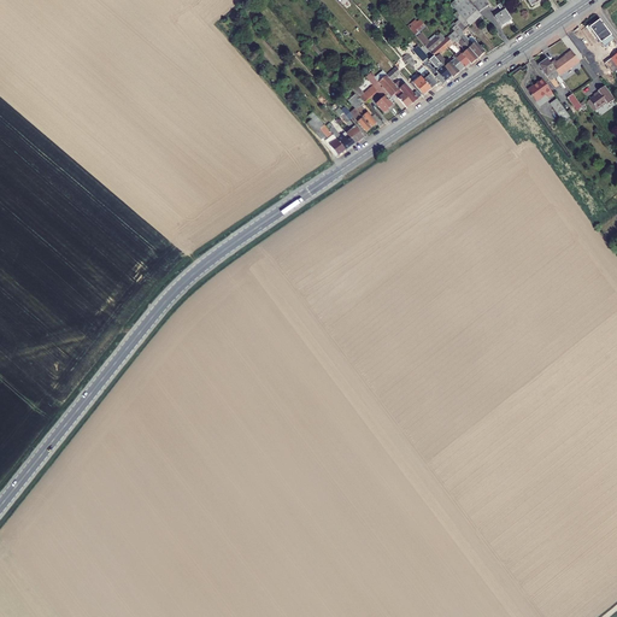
[(486,0),(471,0),(469,1),(479,12),(489,5),(486,0)]
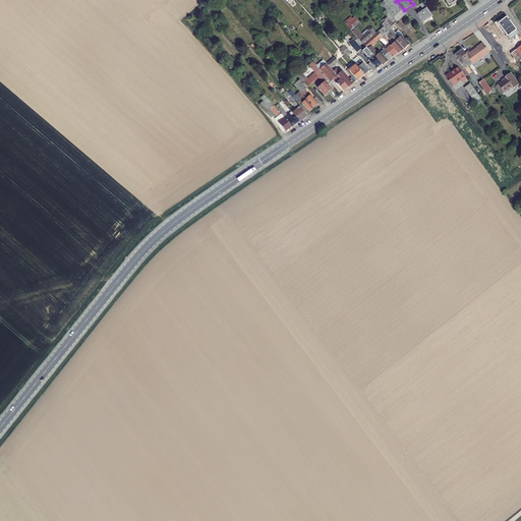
[(425,8),(419,12),(424,20),(435,14),(425,0),(421,3),(425,8)]
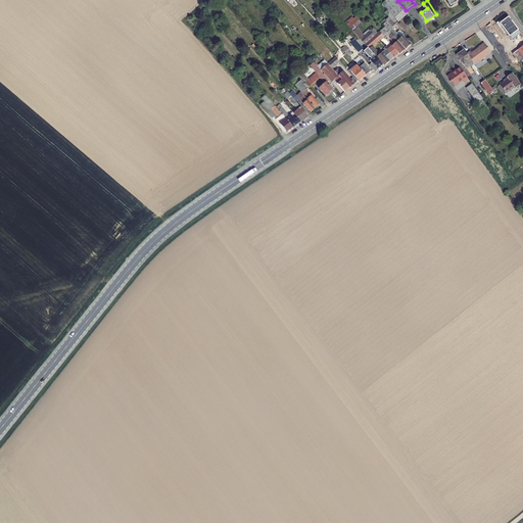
[(397,1),(387,10),(394,18),(397,21),(408,12),(406,10),(397,1)]
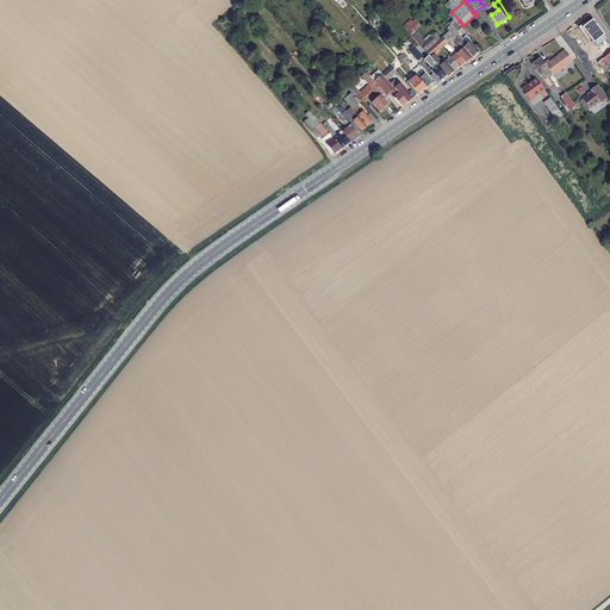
[(586,25),(583,27),(585,30),(593,41),(603,32),(593,20),(586,25)]
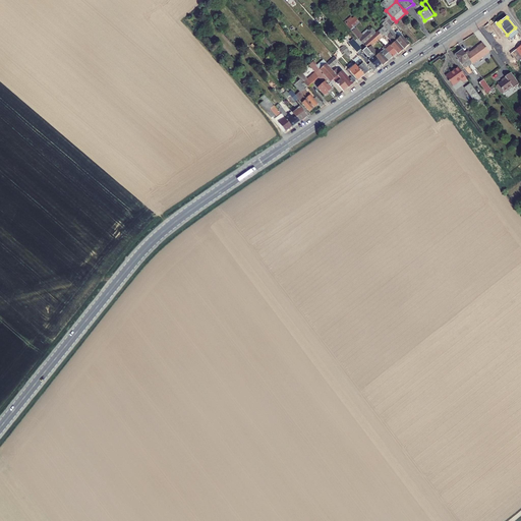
[(383,26),(380,30),(385,37),(389,34),(386,30),(383,26)]
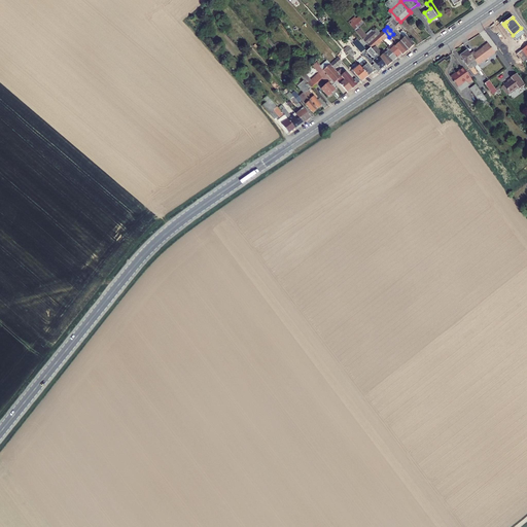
[(398,30),(393,34),(408,50),(414,44),(407,37),(406,38),(398,30)]
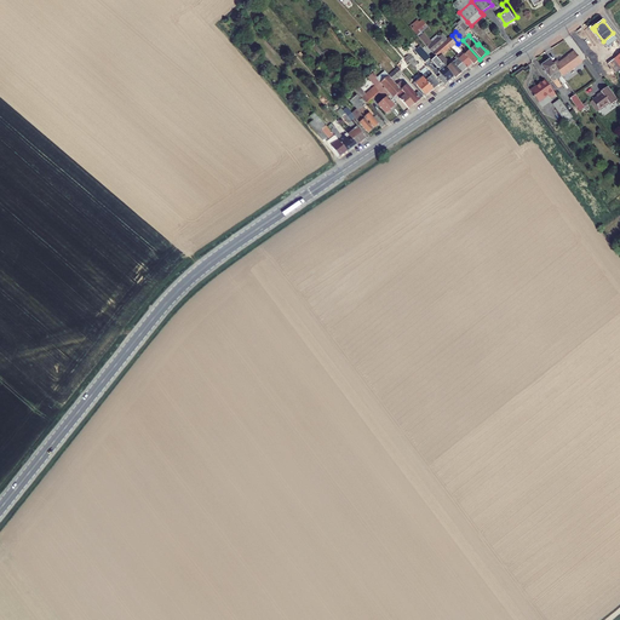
[(463,40),(458,44),(466,52),(463,55),(472,65),(480,59),(463,40)]
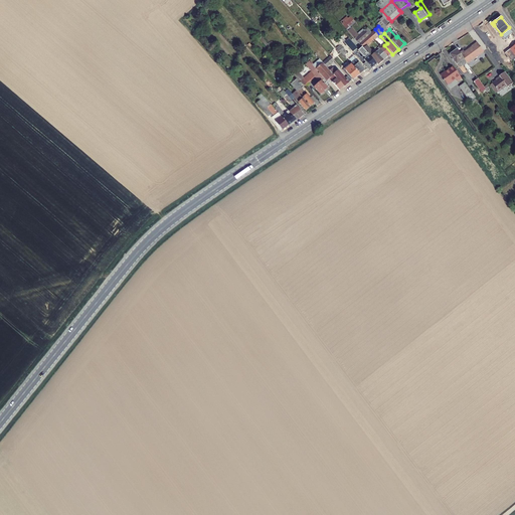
[(358,44),(363,49),(376,64),(385,56),(380,49),(374,55),(367,47),(373,41),(368,36),(358,44)]
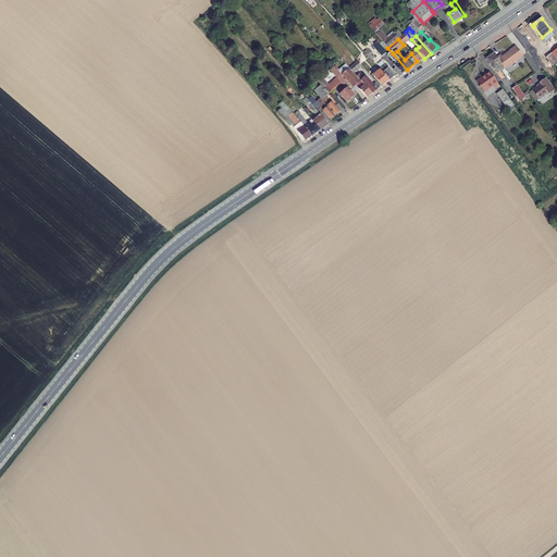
[(374,49),(381,56),(388,49),(382,42),(374,49)]
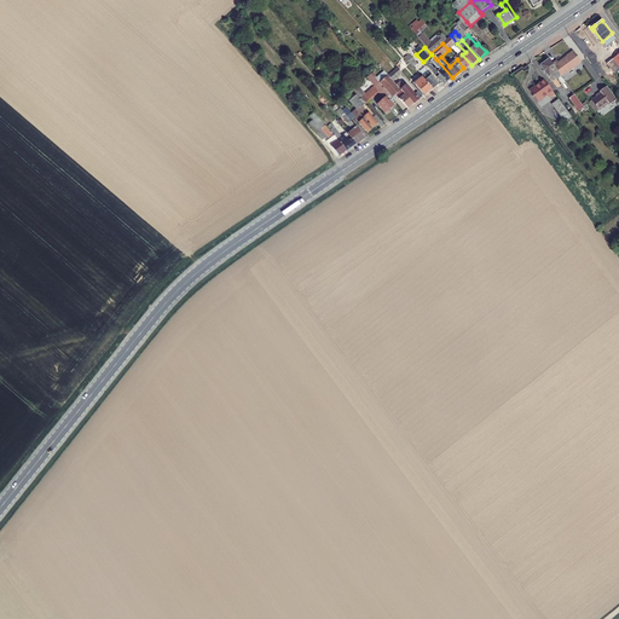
[(618,53),(606,64),(614,75),(618,70),(618,53)]
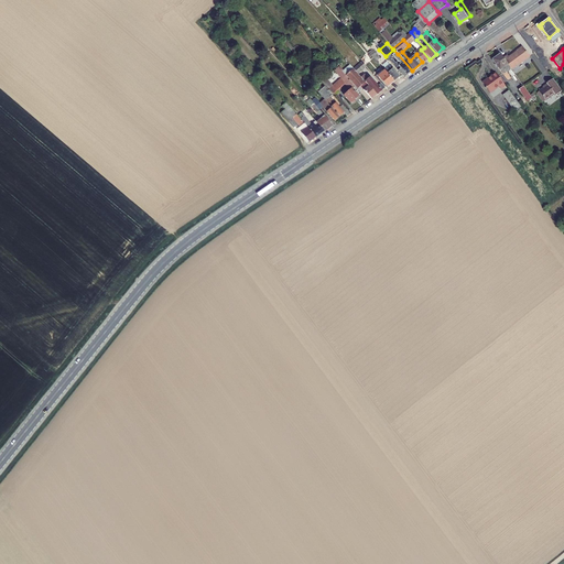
[(510,56),(506,60),(513,72),(531,58),(525,50),(512,58),(510,56)]
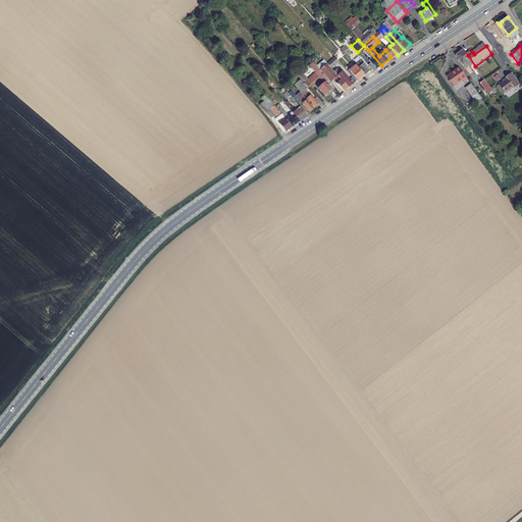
[(370,63),(367,65),(373,72),(381,65),(368,50),(365,53),(371,59),(368,62),(370,63)]
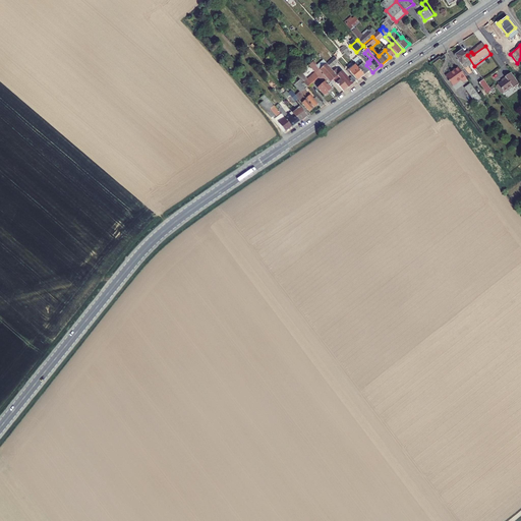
[(462,50),(454,55),(460,64),(465,60),(468,64),(466,65),(472,72),(476,69),(474,66),(467,55),(462,50)]
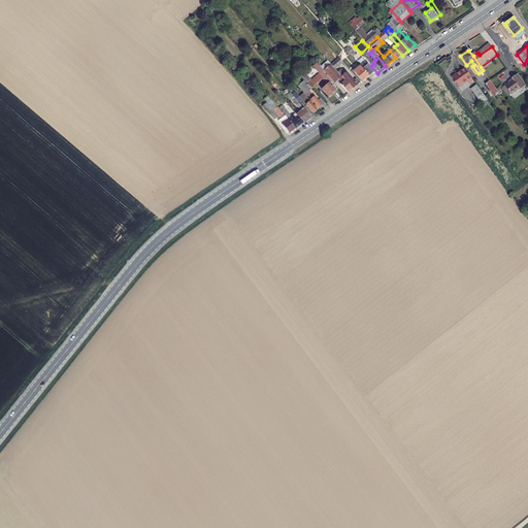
[(338,58),(331,64),(335,68),(342,62),(338,58)]
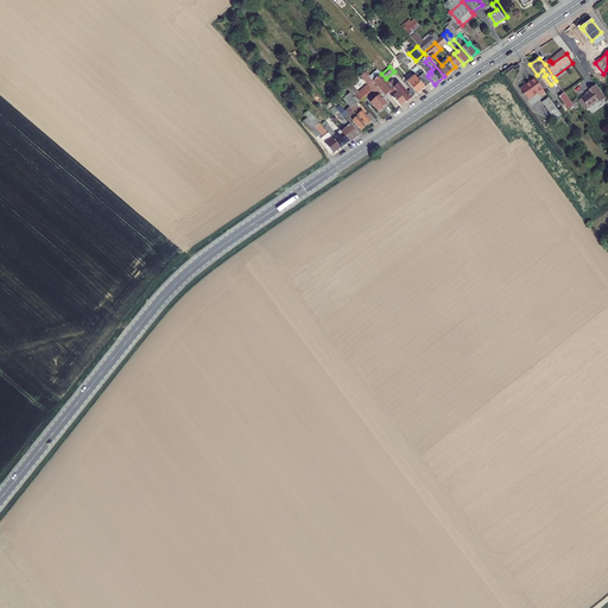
[(325,78),(330,75),(324,69),(320,71),(325,78)]
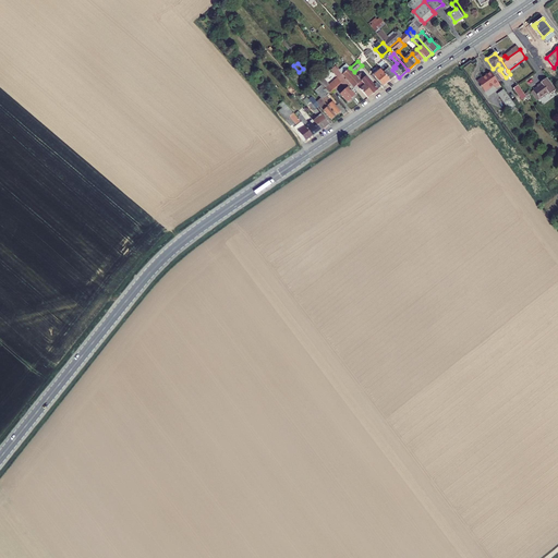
[(378,69),(380,71),(389,81),(395,76),(384,63),(378,69)]
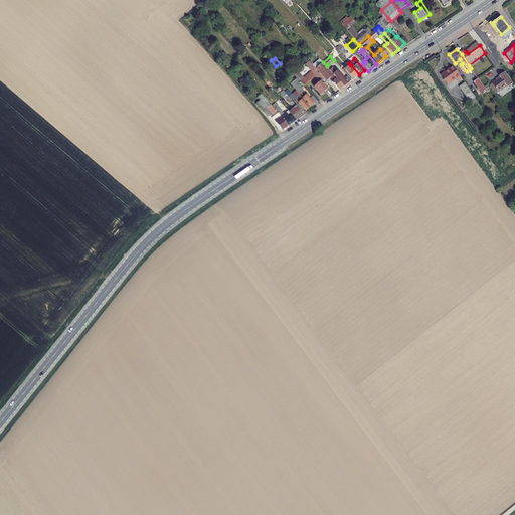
[(344,87),(332,71),(327,66),(323,62),(315,69),(326,81),(329,79),(339,91),(344,87)]
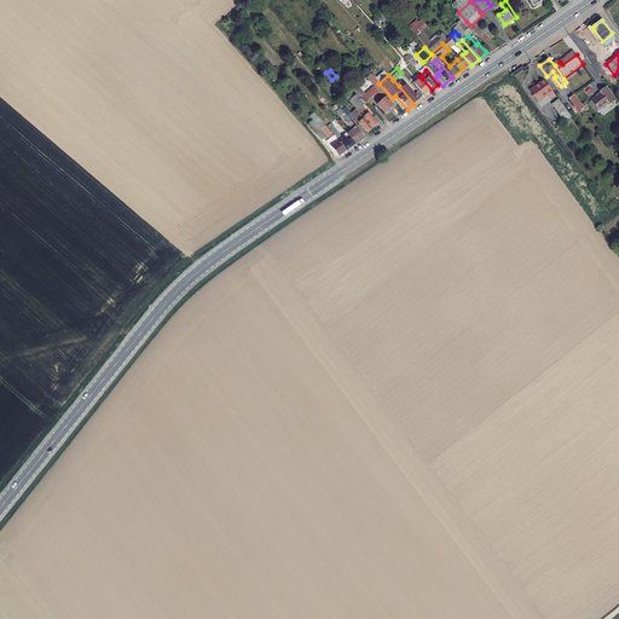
[(414,82),(412,84),(423,96),(432,90),(422,79),(416,85),(414,82)]
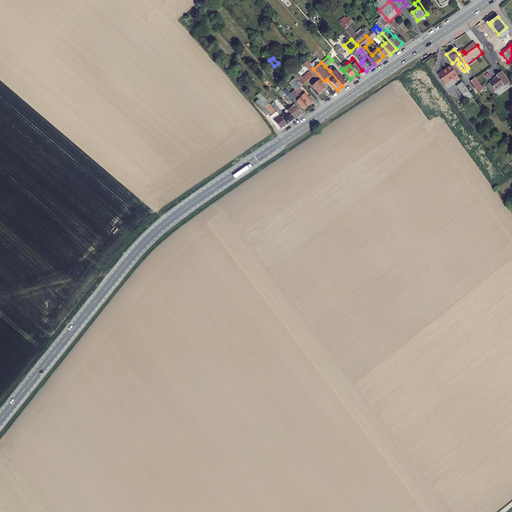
[(449,65),(436,74),(443,84),(451,78),(453,81),(458,77),(449,65)]
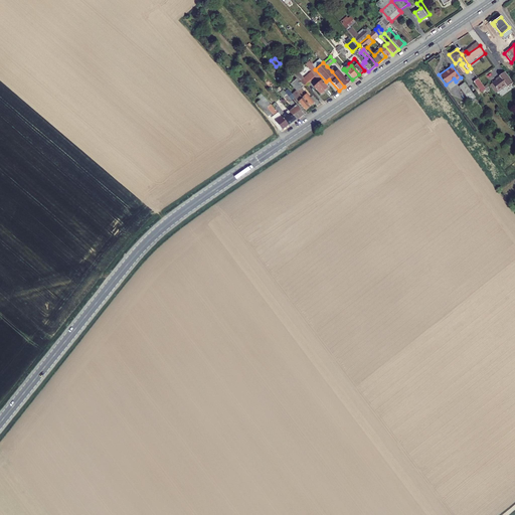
[(306,74),(300,80),(304,84),(314,76),(319,82),(313,88),(319,94),(320,93),(321,94),(323,92),(322,91),(329,86),(326,81),(315,69),(307,75),(306,74)]
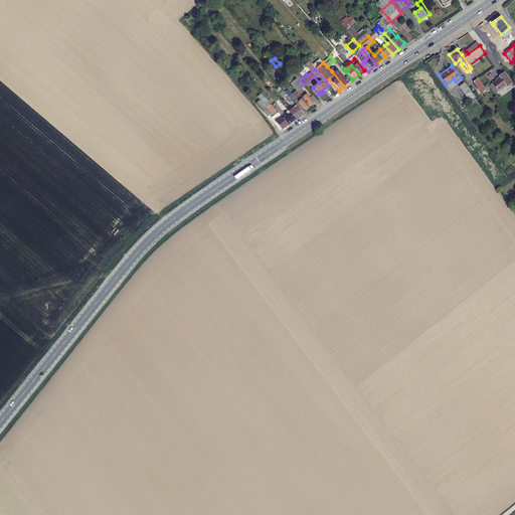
[(334,69),(332,71),(344,87),(351,81),(347,76),(346,78),(343,75),(342,76),(339,72),(338,73),(334,69)]
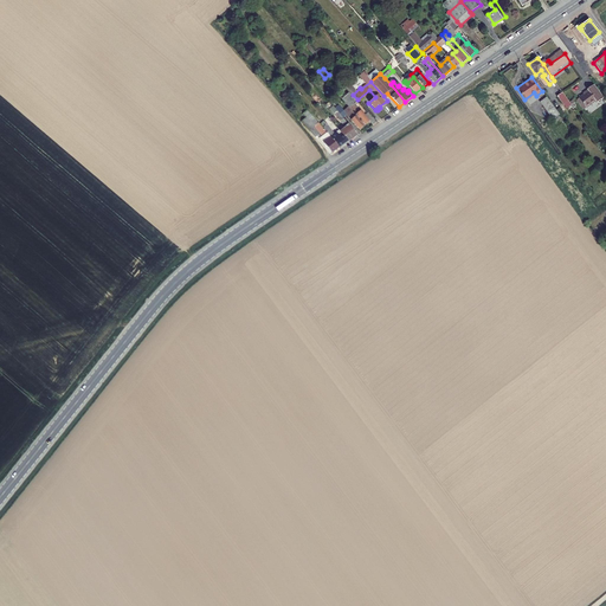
[(588,91),(579,98),(586,108),(595,101),(598,103),(605,97),(593,83),(586,88),(588,91)]
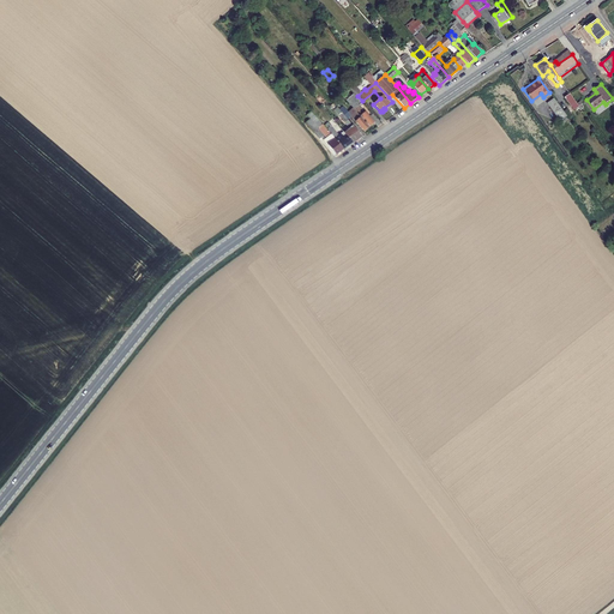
[(573,110),(579,107),(571,94),(565,97),(573,110)]
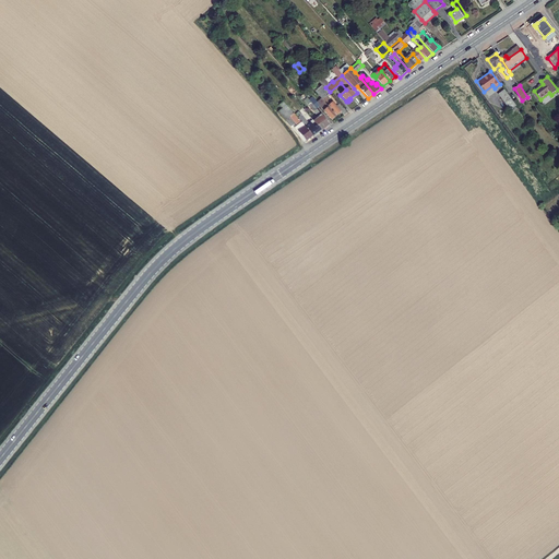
[(503,90),(498,94),(504,104),(511,99),(503,90)]
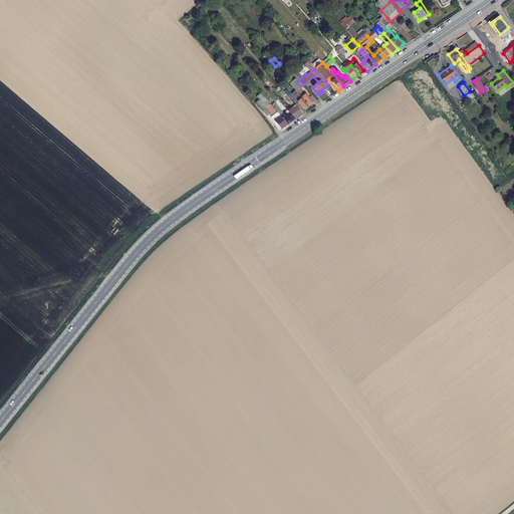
[(296,91),(300,95),(310,107),(314,103),(316,106),(319,103),(310,93),(307,96),(306,94),(305,95),(299,89),(296,91)]
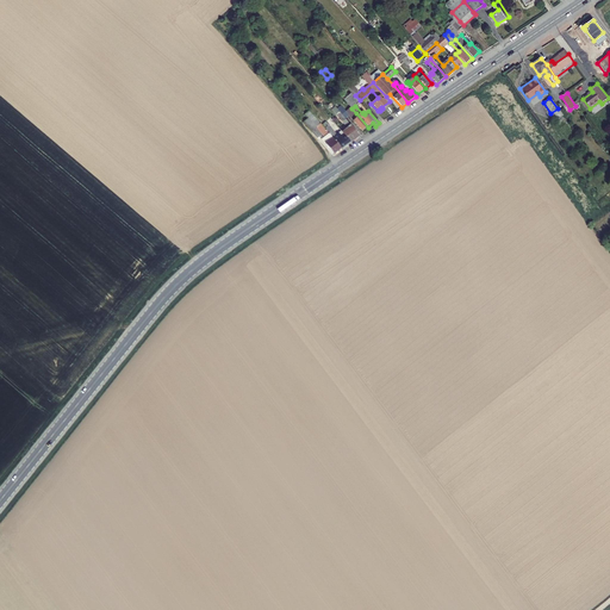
[(356,113),(350,118),(362,132),(368,128),(356,113)]
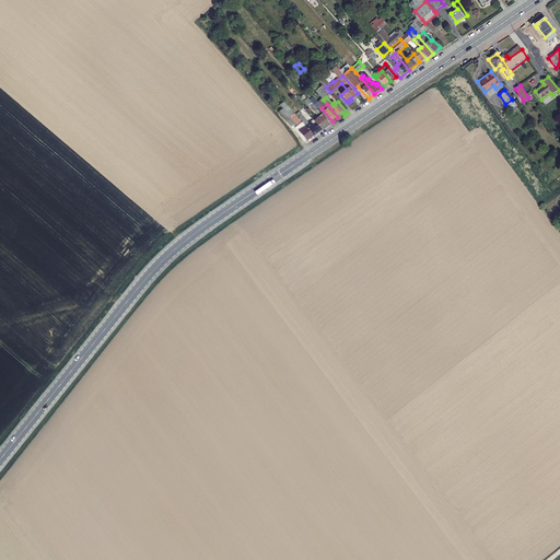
[(310,109),(316,117),(321,114),(318,112),(313,106),(310,109)]
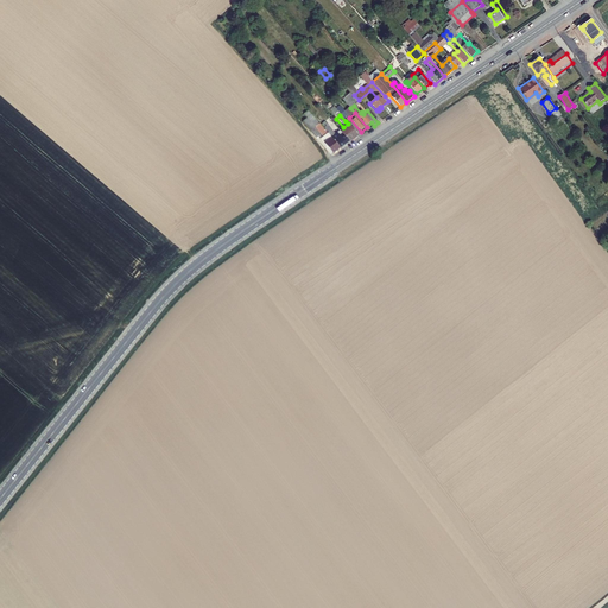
[(315,119),(305,127),(311,133),(321,126),(318,124),(315,119)]
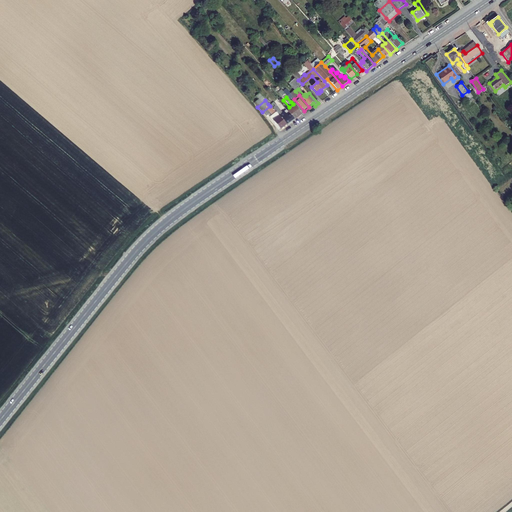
[(270,101),(268,104),(270,106),(286,125),(294,119),(290,115),(288,116),(285,113),(283,115),(276,106),(275,108),(270,101)]
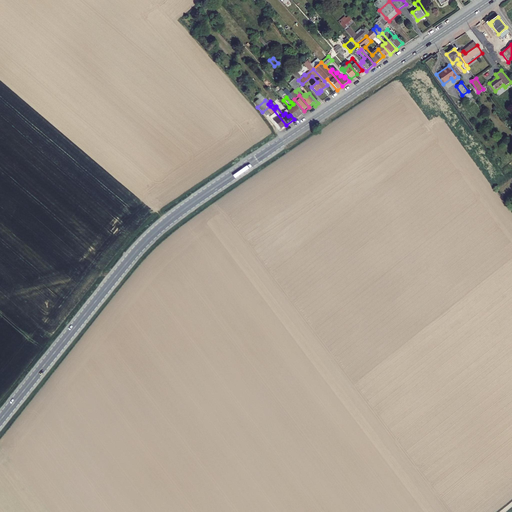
[(290,114),(290,115),(294,119),(302,114),(293,104),(289,107),(288,108),(292,112),(290,114)]
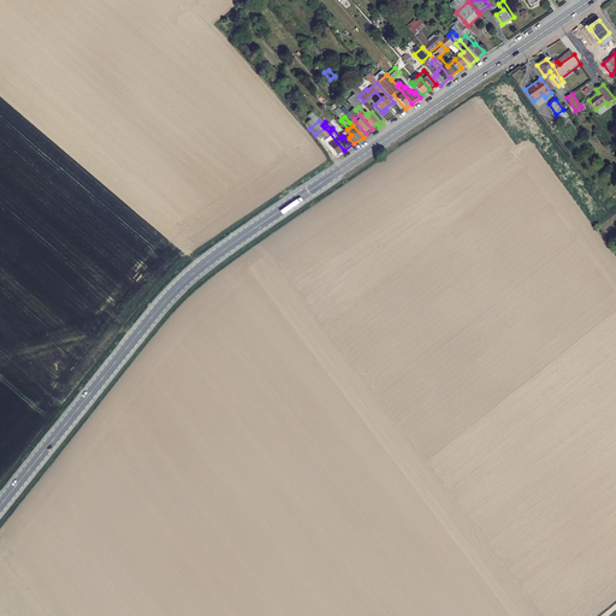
[(337,155),(344,150),(325,128),(315,135),(319,140),(323,137),(325,140),(324,141),(337,155)]
